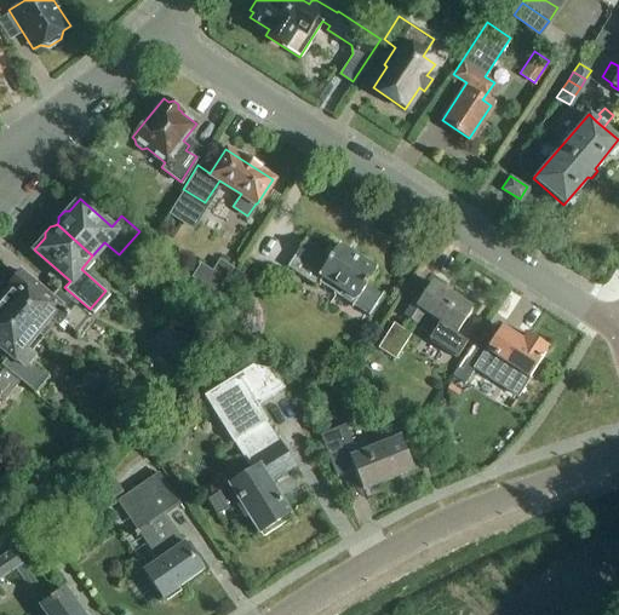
[(143,235),(135,243),(148,254),(155,246),(143,235)]
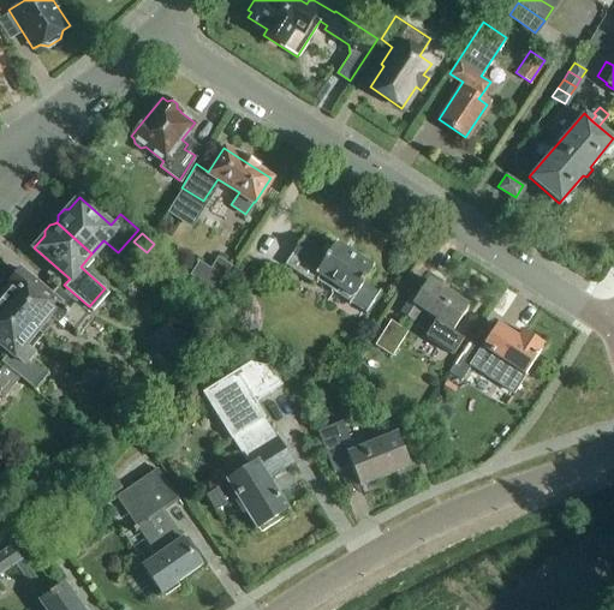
[(331,287),(365,310),(379,291),(363,280),(373,265),(334,241),(333,244),(320,235),(315,244),(302,235),(284,263),(313,281),(319,274),(333,283),(331,287)]
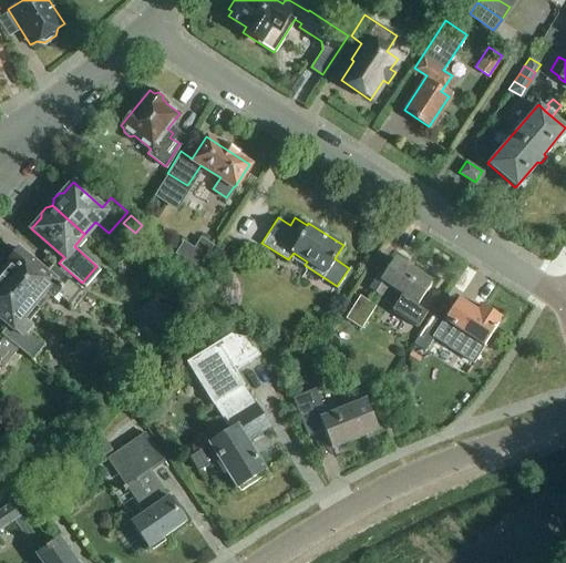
[(198,267),(213,244),(202,236),(194,247),(183,239),(174,253),(198,267)]
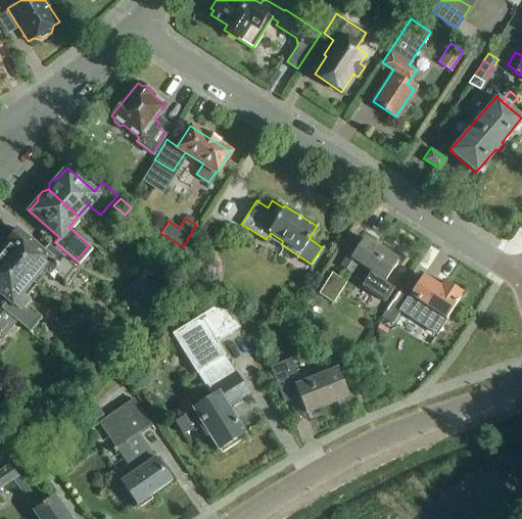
[(9,241),(0,252),(0,254),(34,284),(45,271),(49,274),(52,270),(67,282),(79,269),(47,243),(40,251),(37,248),(38,247),(15,229),(6,238),(9,241)]
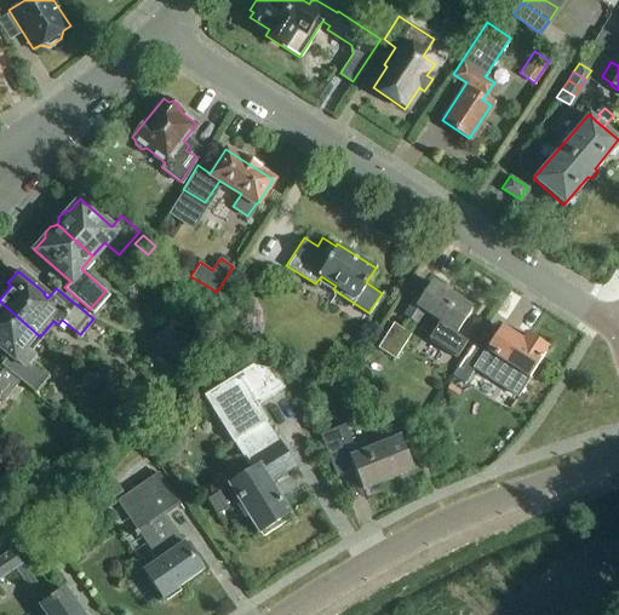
[(471,308),(430,281),(418,299),(414,297),(403,314),(416,321),(424,309),(440,320),(428,338),(456,356),(466,340),(454,333),(456,331),(457,331),(471,308)]
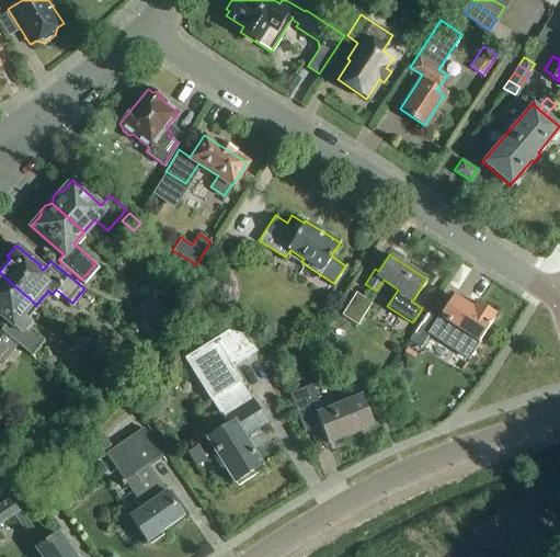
[(0,329),(3,331),(18,343),(31,354),(43,340),(26,326),(30,321),(25,317),(36,305),(0,273),(0,315),(6,319),(8,320),(0,329)]
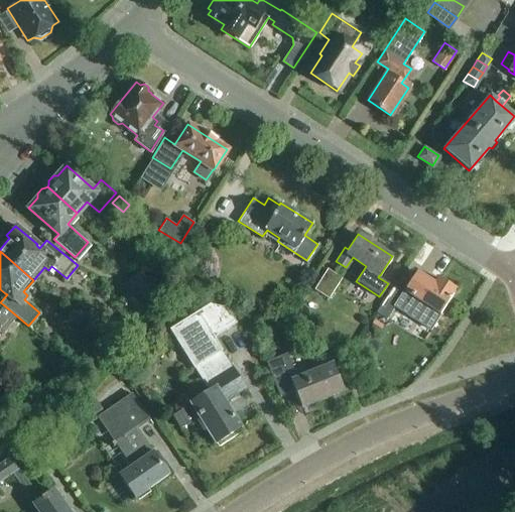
[(313,288),(328,297),(341,276),(327,267),(313,288)]
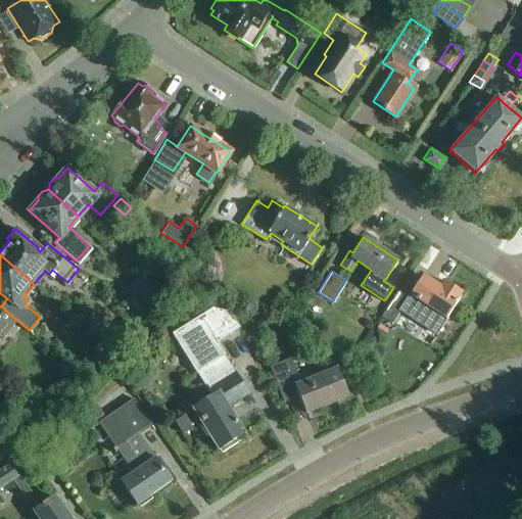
[(147,303),(160,289),(142,272),(128,286),(147,303)]
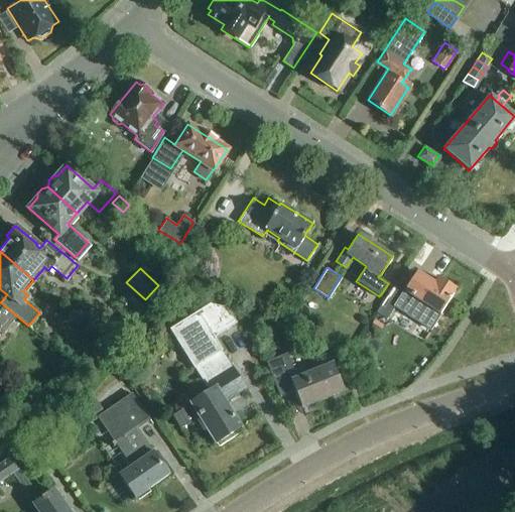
[(393,284),(376,311),(386,317),(394,305),(416,320),(418,314),(431,323),(428,328),(430,329),(432,324),(452,294),(455,290),(454,289),(455,287),(438,277),(434,283),(415,271),(403,290),(393,284)]
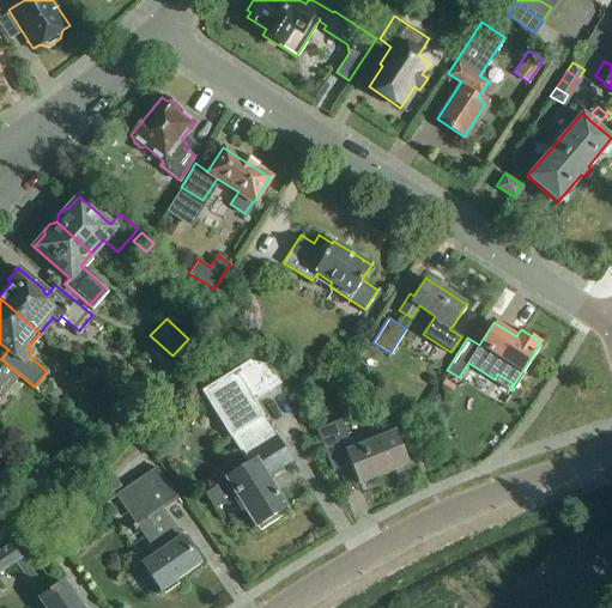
[(225,479),(205,492),(213,506),(235,492),(254,523),(254,524),(285,506),(284,506),(265,476),(290,460),(273,432),(272,432),(261,415),(262,415),(253,399),(279,382),(268,364),(249,359),(203,389),(242,453),(246,451),(252,461),(225,479)]
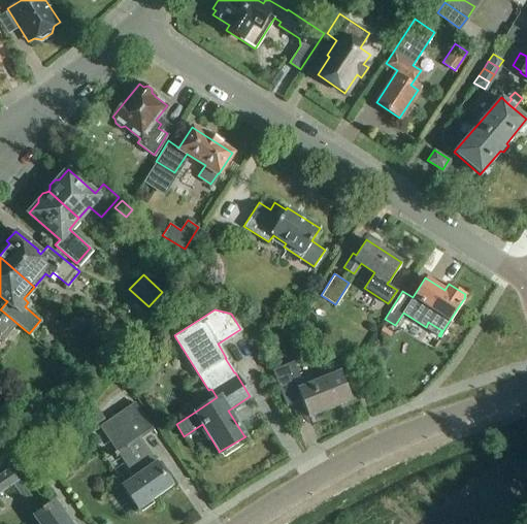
[(3,312),(0,316),(0,340),(1,341),(17,323),(3,312)]
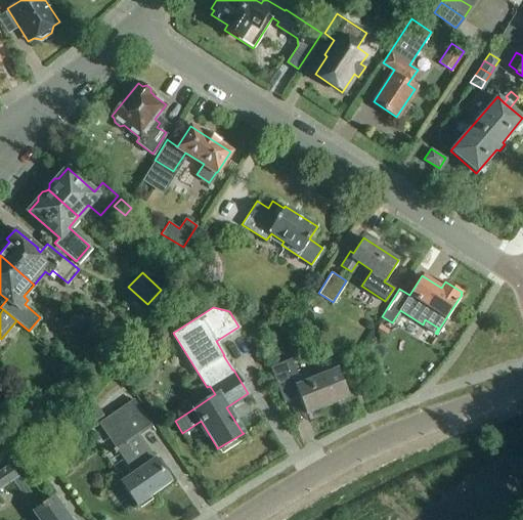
[(129,336),(137,327),(127,318),(119,328),(129,336)]
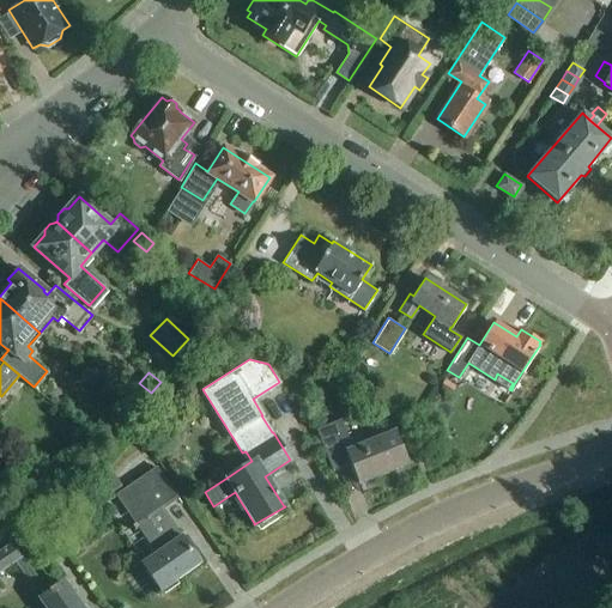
[(123,426),(133,414),(121,403),(110,415),(123,426)]
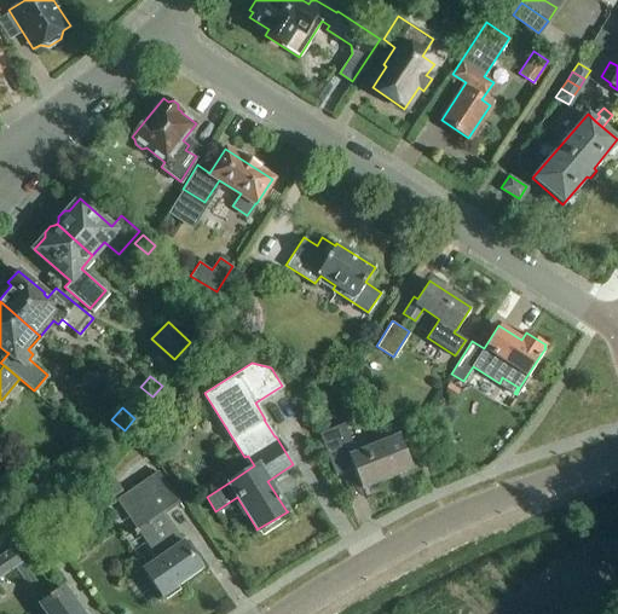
[(318,433),(336,474),(353,467),(362,487),(413,467),(399,435),(398,435),(367,449),(362,439),(352,444),(344,423),(318,433)]
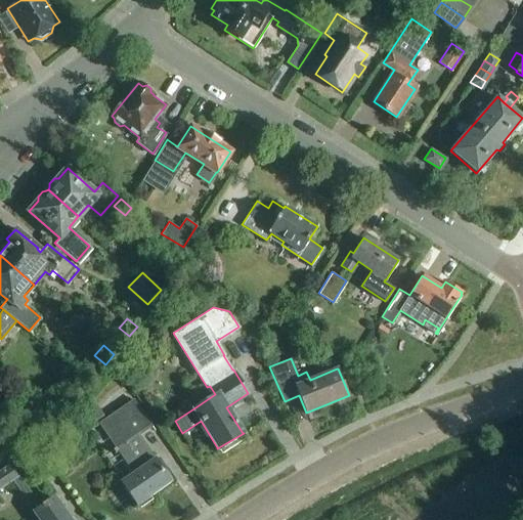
[(136,504),(171,480),(155,458),(151,459),(142,445),(145,443),(138,434),(151,425),(133,398),(106,416),(98,422),(133,472),(120,481),(136,504)]
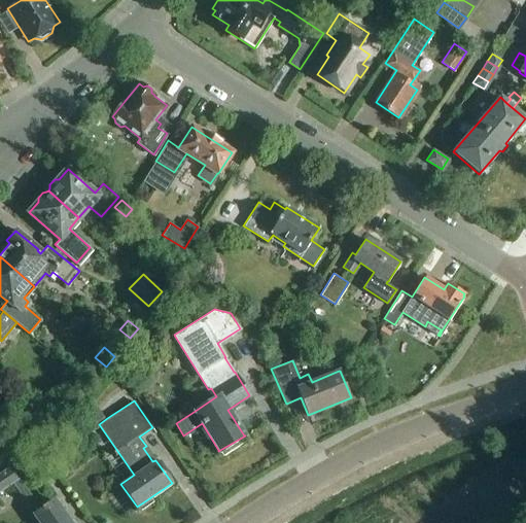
[(104,417),(96,406),(81,416),(90,427),(104,417)]
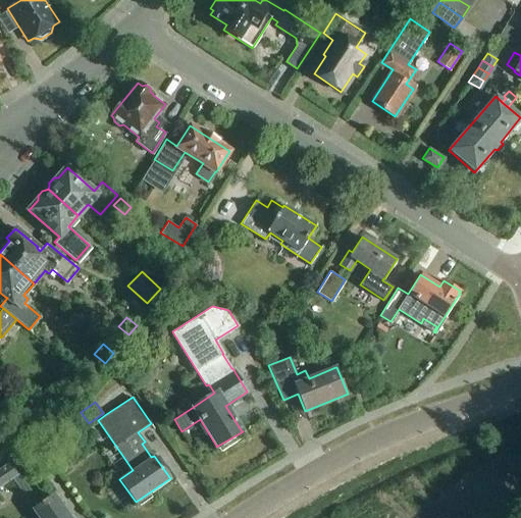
[(0,484),(17,473),(10,462),(0,468),(0,484)]
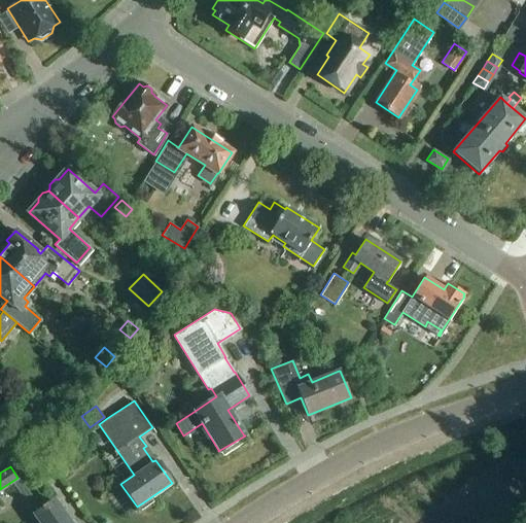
[(34,514),(40,522),(70,522),(54,499),(34,514)]
